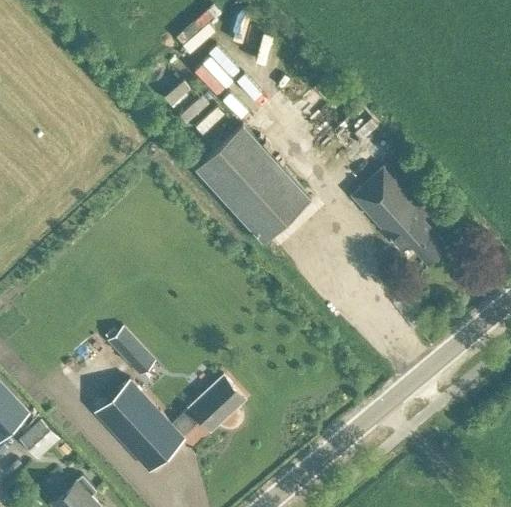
[(219,33),(209,19),(217,13),(212,5),(174,33),(190,54),(219,33)]
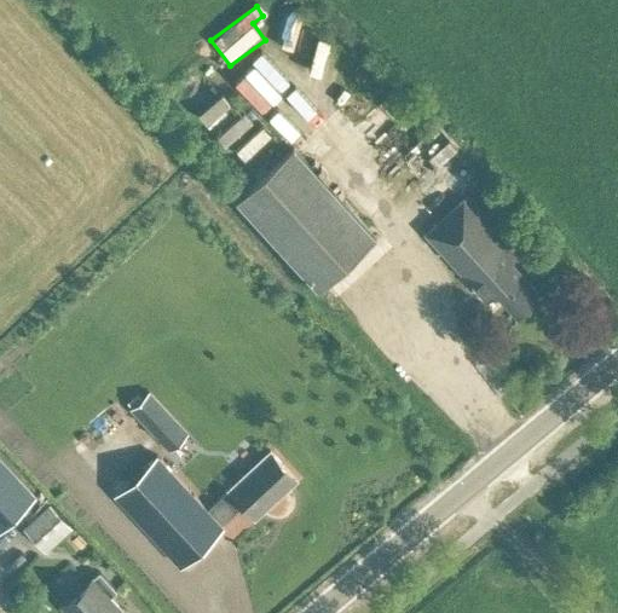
[(305,35),(295,62),(312,67),(310,76),(329,82),(344,42),(296,25),(295,32),(305,35)]
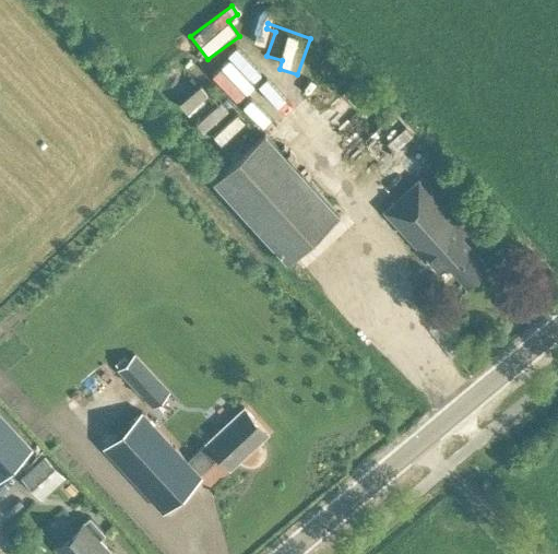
[(242,103),(251,94),(224,70),(216,79),(242,103)]
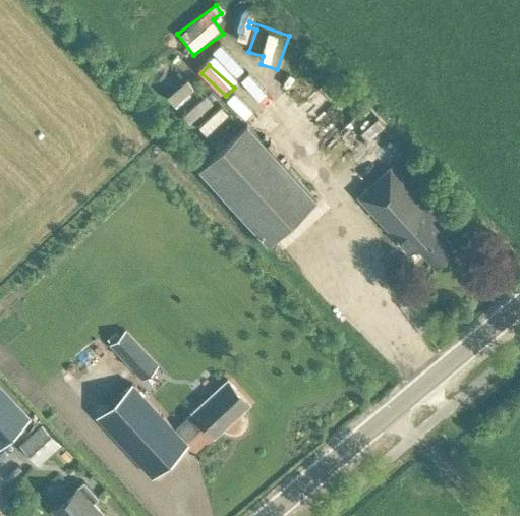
[(190,123),(211,101),(184,76),(164,98),(190,123)]
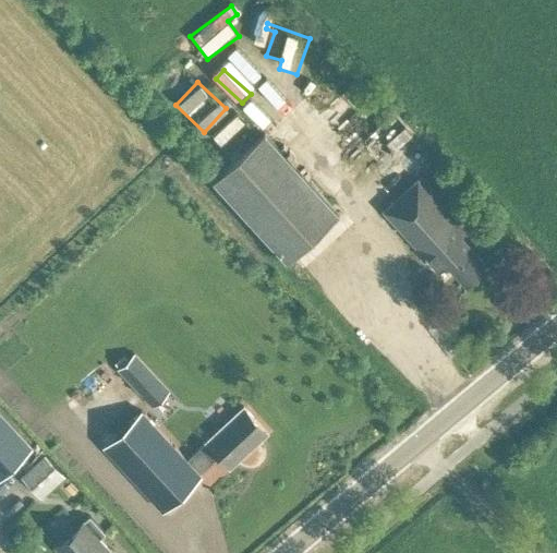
[(325,130),(349,110),(342,101),(318,121),(325,130)]
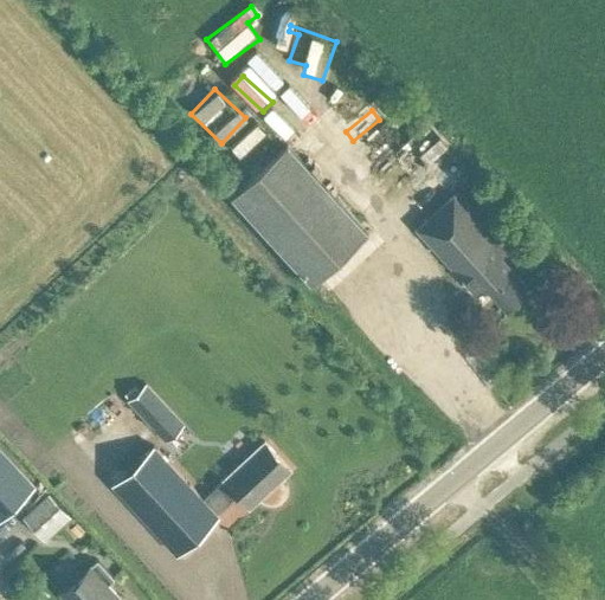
[(231,199),(311,288),(368,236),(288,148),(231,199)]
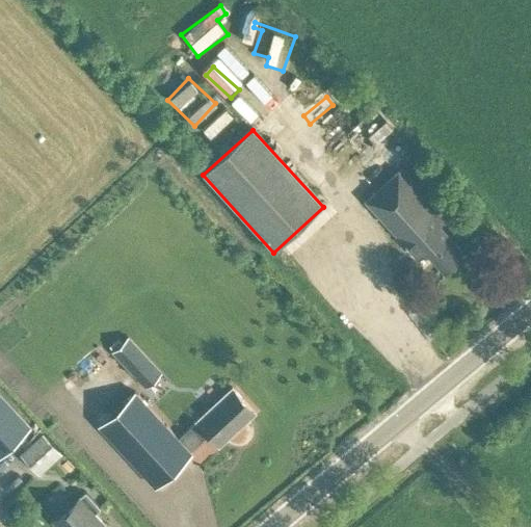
[(448,221),(402,170),(365,205),(418,263),(426,257),(444,275),(466,256),(441,228),(448,221)]
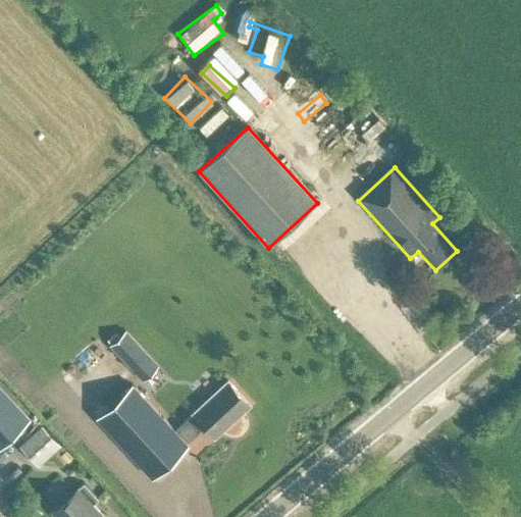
[(144,385),(160,370),(126,333),(110,349),(144,385)]
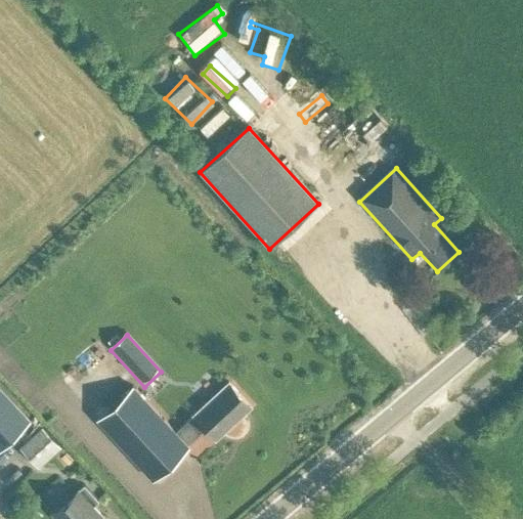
[(176,435),(187,447),(206,431),(216,442),(252,409),(229,385),(193,418),(194,419),(176,435)]
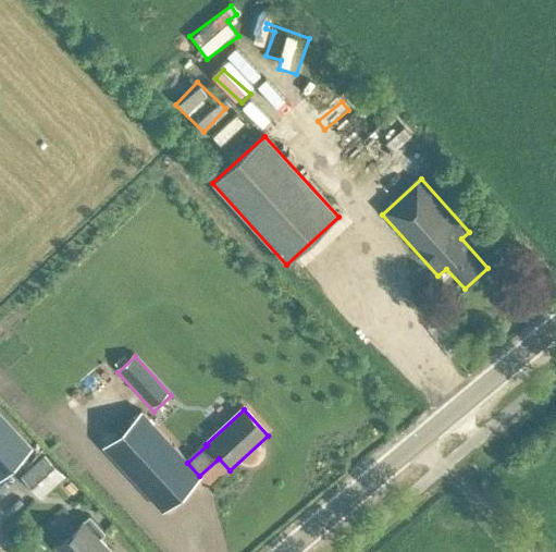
[(163,514),(201,478),(199,476),(187,463),(141,415),(103,451),(163,514)]
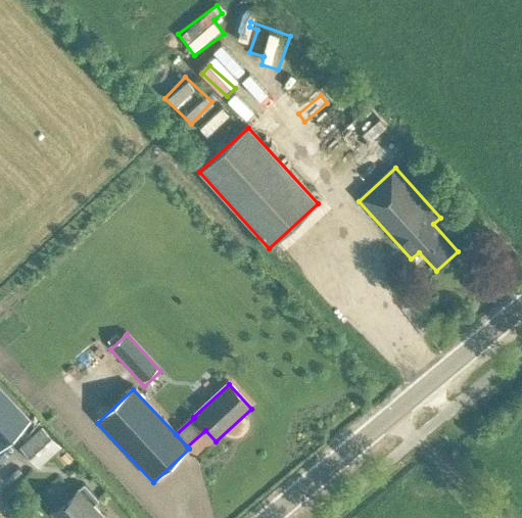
[(0,390),(0,446),(29,421),(0,390)]
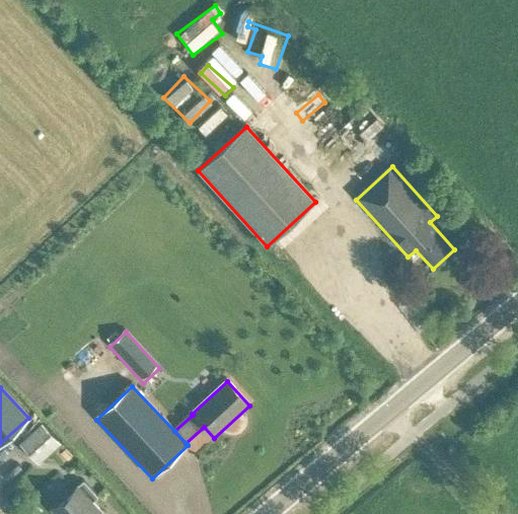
[(39,467),(62,446),(42,426),(19,446),(39,467)]
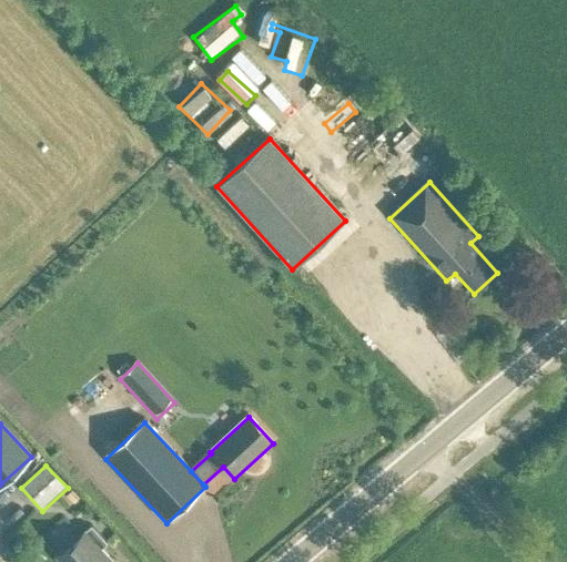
[(105,547),(93,532),(61,561),(110,561),(101,551),(105,547)]
